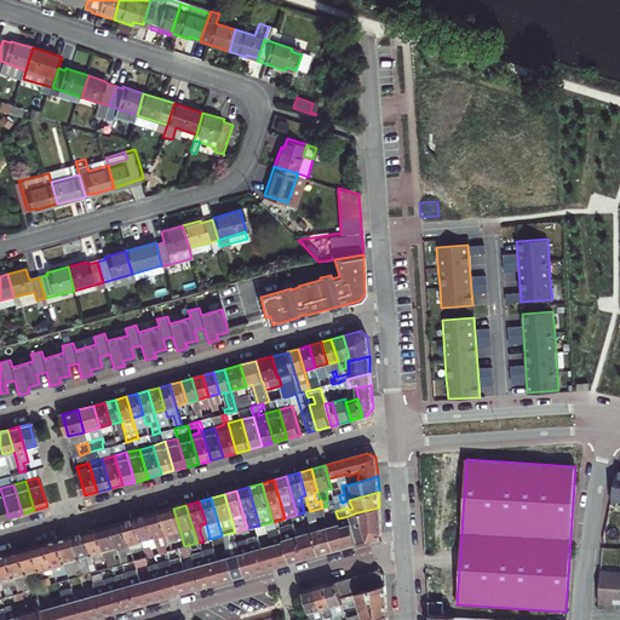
[(379,507),(357,512),(367,543),(377,539),(382,534),(379,507)]
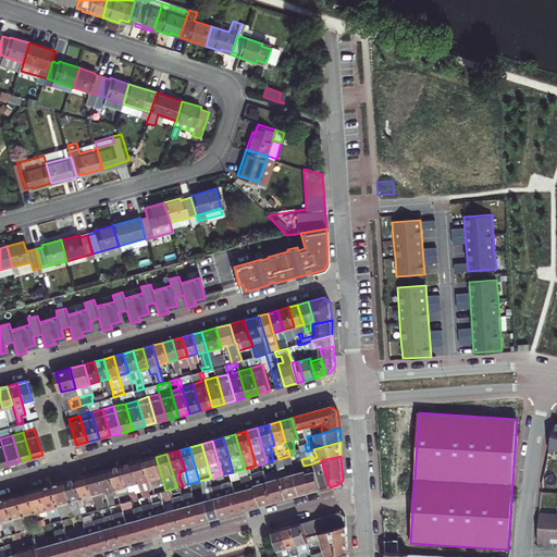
[(156,457),(145,459),(155,494),(157,494),(159,493),(161,493),(158,483),(163,482),(156,457)]
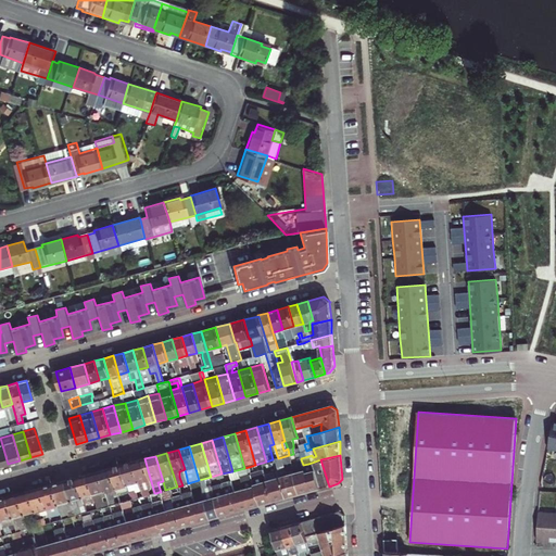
[(154,493),(144,458),(133,462),(140,488),(142,496),(154,493)]
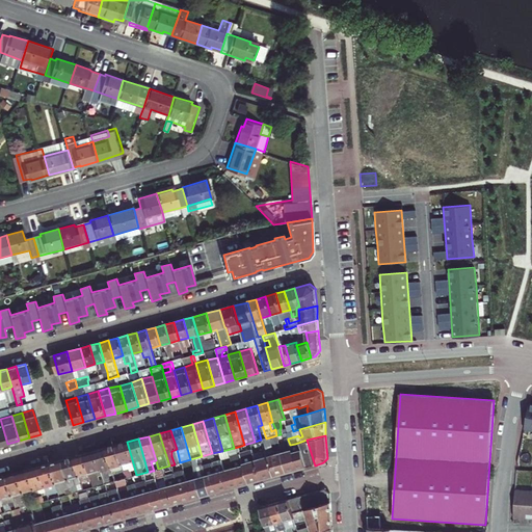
[(315,466),(307,440),(298,443),(299,445),(300,449),(306,468),(315,466)]
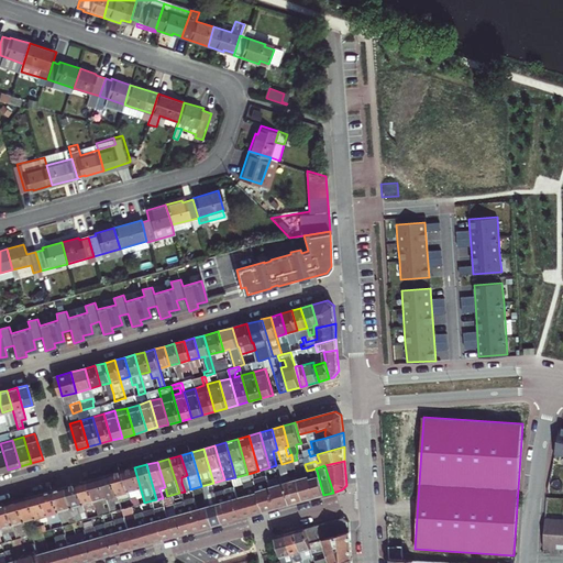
[(134,467),(123,471),(131,497),(134,506),(140,504),(136,495),(142,494),(134,467)]
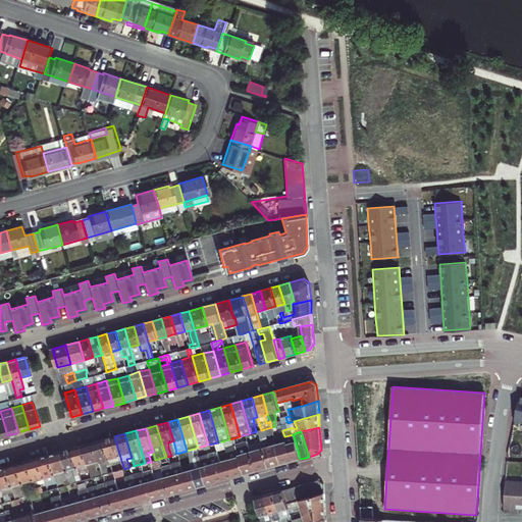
[(114,436),(104,439),(113,472),(118,470),(116,462),(121,461),(114,436)]
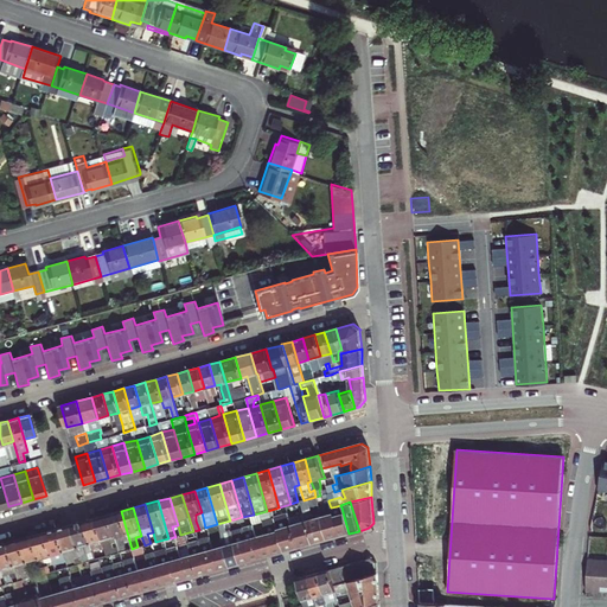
[(132,549),(121,511),(108,515),(115,537),(119,553),(132,549)]
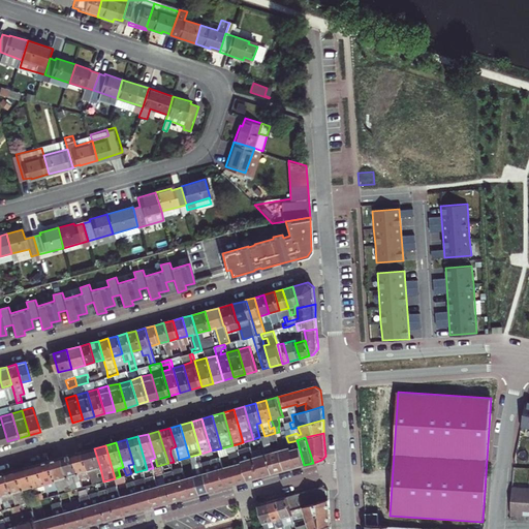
[(296,467),(290,449),(289,446),(280,449),(286,470),(296,467)]
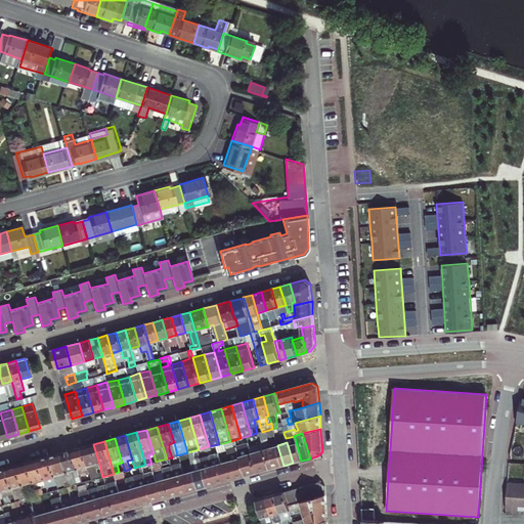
[(301,461),(296,442),(288,445),(293,463),(301,461)]
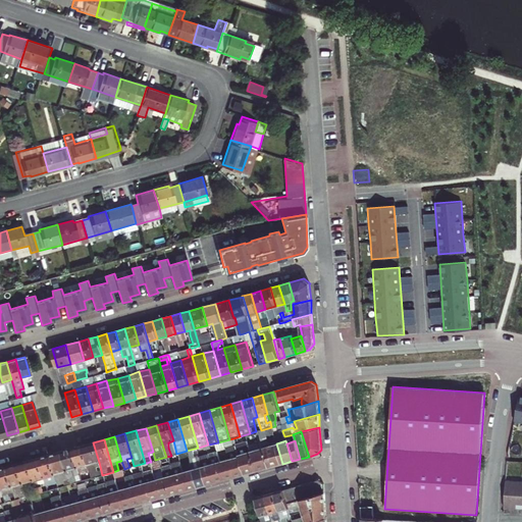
[(99,462),(93,442),(83,446),(90,470),(93,478),(97,476),(94,468),(95,468),(94,463),(99,462)]
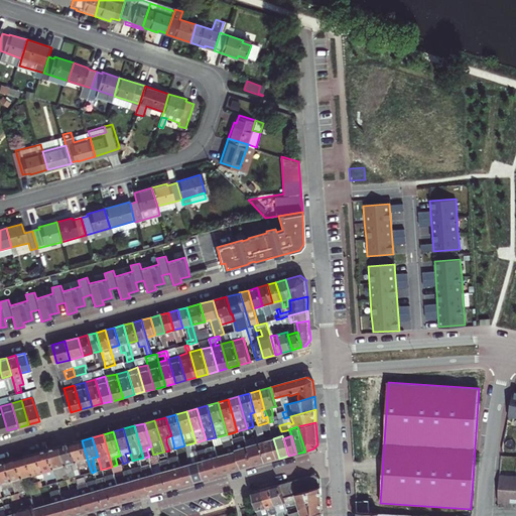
[(279,459),(273,438),(260,442),(266,463),(279,459)]
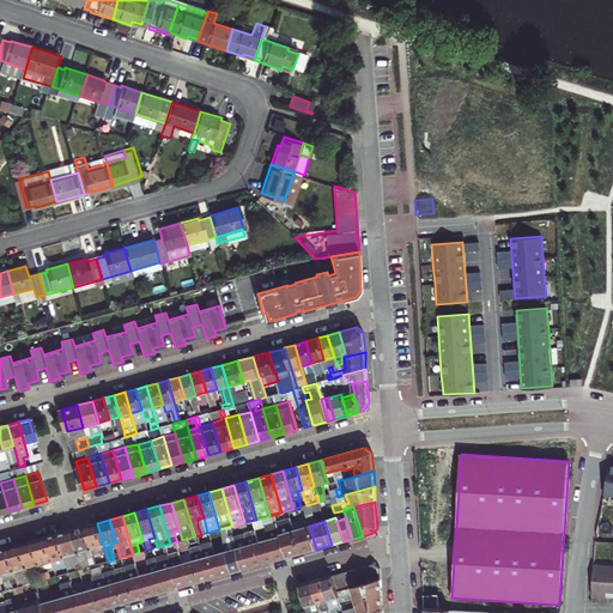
[(286,558),(279,534),(277,522),(265,526),(268,538),(275,560),(286,558)]
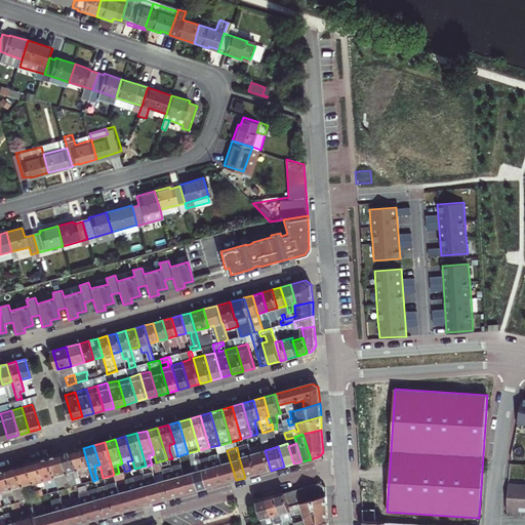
[(90,473),(83,448),(73,451),(78,471),(82,484),(87,482),(85,474),(90,473)]
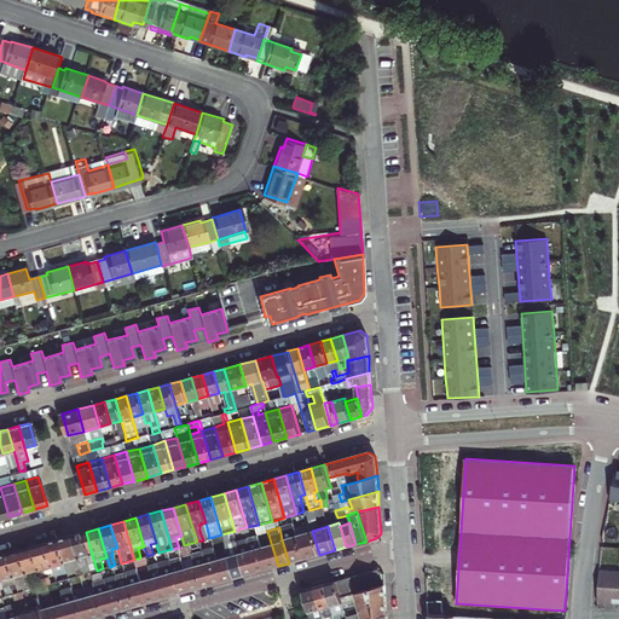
[(319,555),(312,531),(296,536),(302,559),(319,555)]
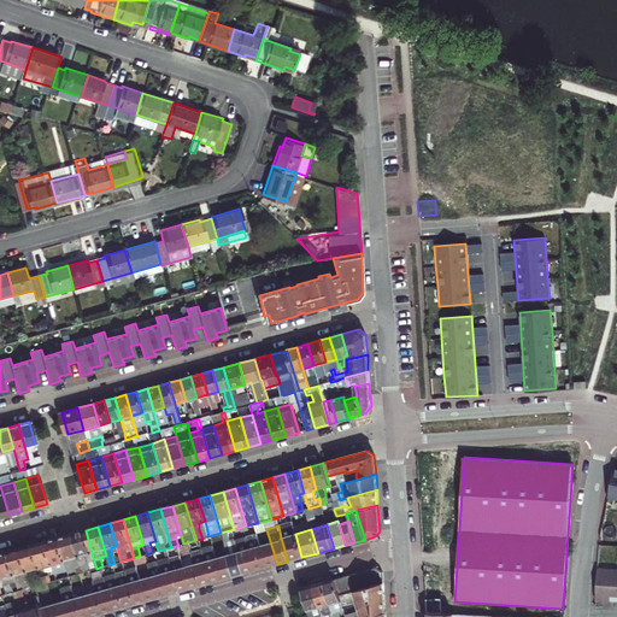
[(86,530),(72,534),(84,573),(87,571),(89,570),(90,570),(87,560),(88,560),(87,554),(92,553),(86,530)]
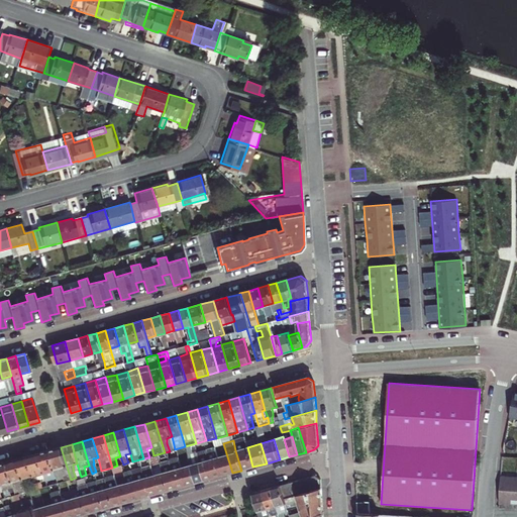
[(61,447),(48,450),(56,475),(59,483),(71,480),(61,447)]
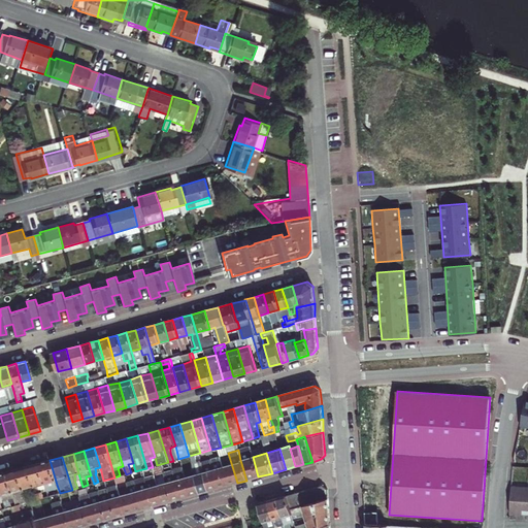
[(258,476),(253,457),(240,460),(246,481),(258,476)]
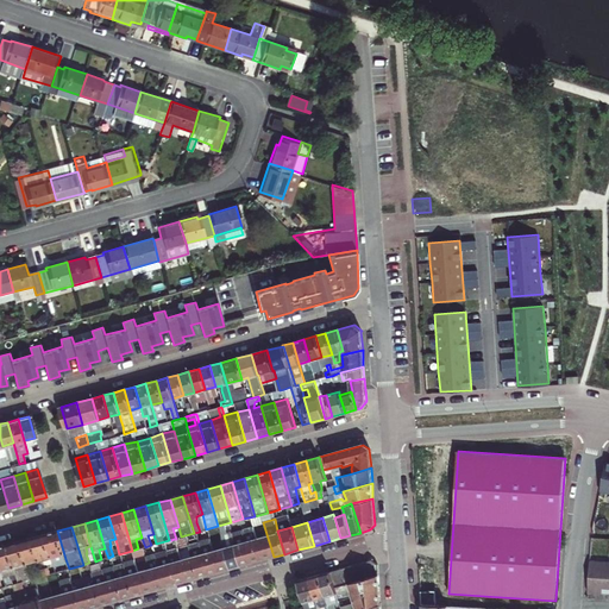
[(231,532),(234,544),(242,566),(252,563),(245,541),(242,528),(231,532)]
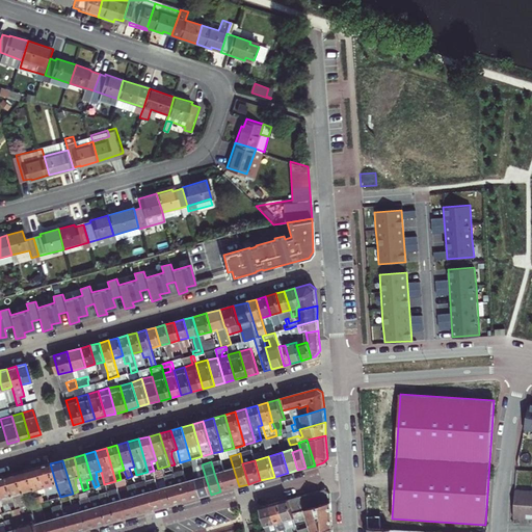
[(57,488),(50,463),(40,467),(47,491),(48,495),(54,493),(53,490),(57,488)]
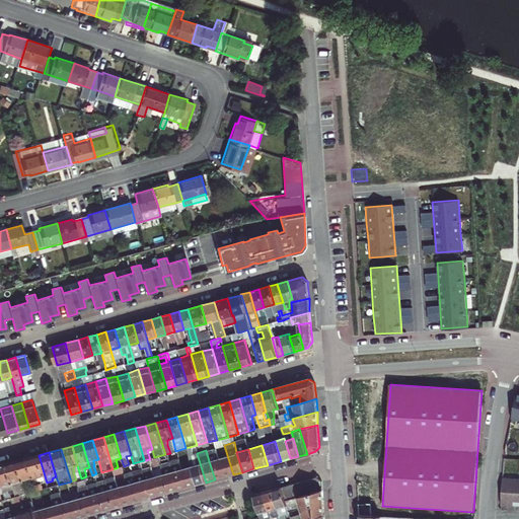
[(46,479),(39,455),(28,458),(34,483),(38,491),(44,489),(42,480),(46,479)]
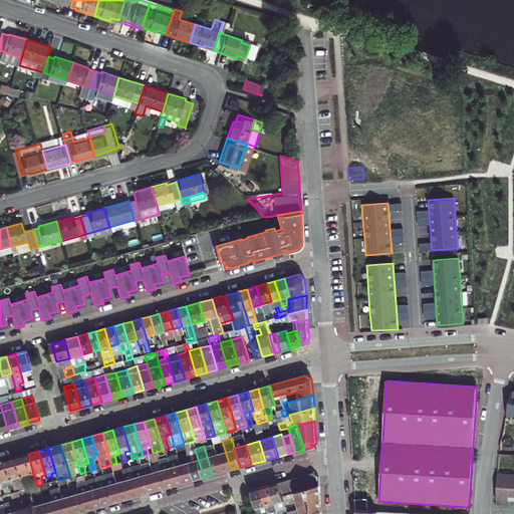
[(231,470),(225,451),(216,454),(222,473),(231,470)]
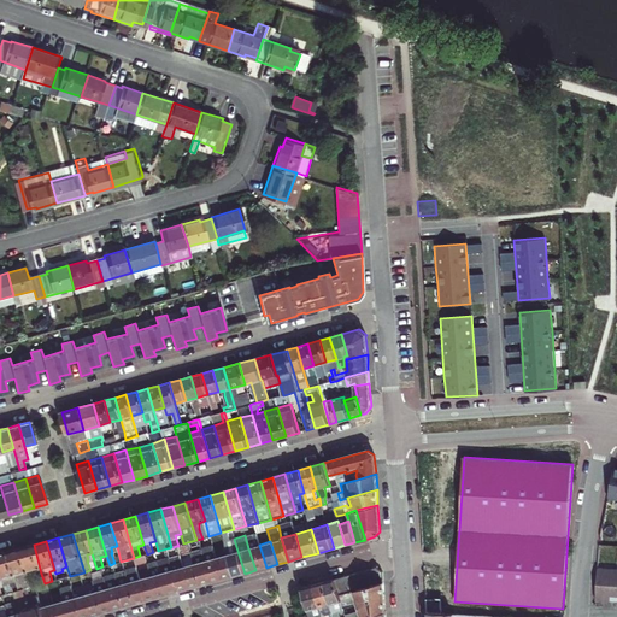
[(34,545),(21,548),(28,571),(30,581),(31,587),(35,586),(33,576),(41,574),(34,545)]
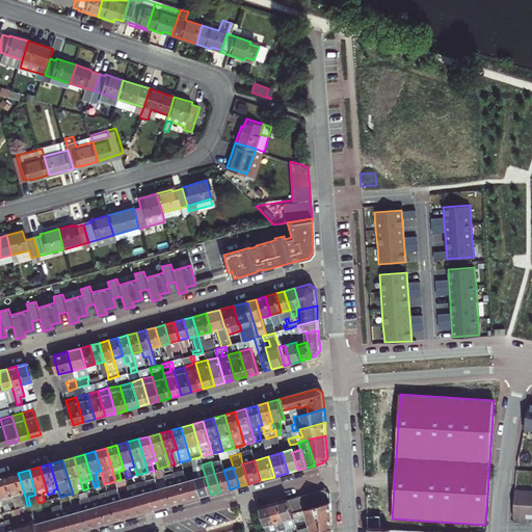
[(177,483),(182,503),(192,500),(186,480),(183,470),(174,472),(177,483)]
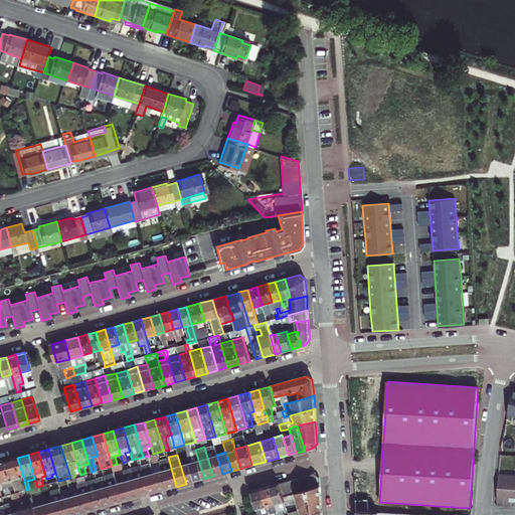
[(222,474),(216,455),(207,458),(213,476),(222,474)]
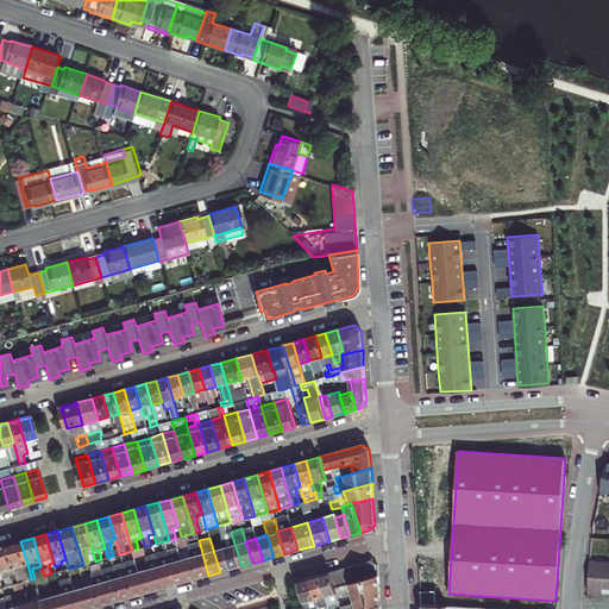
[(20,541),(7,545),(16,573),(19,583),(24,582),(31,579),(30,573),(24,575),(22,565),(27,564),(20,541)]
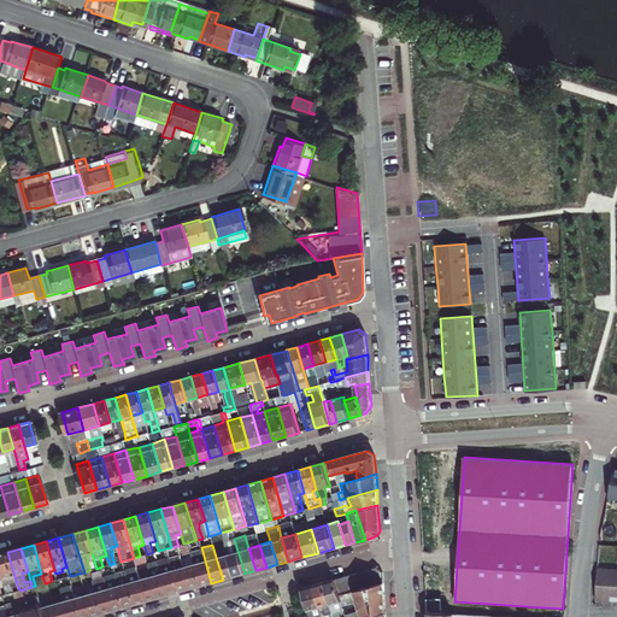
[(245,574),(238,551),(227,554),(233,576),(245,574)]
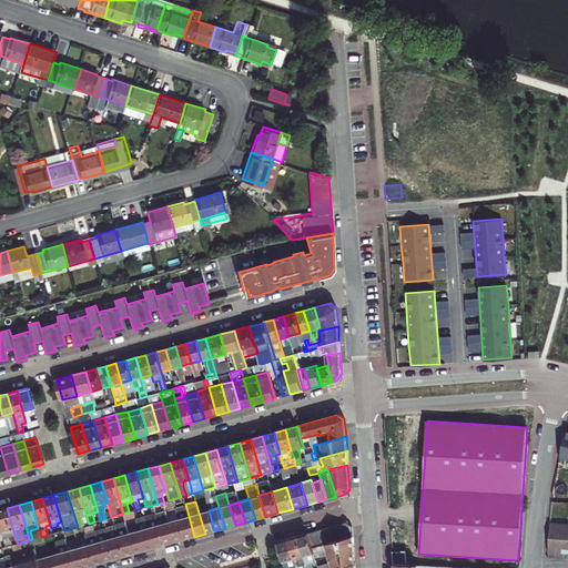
[(7,508),(0,509),(0,525),(2,533),(7,547),(9,546),(12,545),(10,537),(14,535),(7,508)]
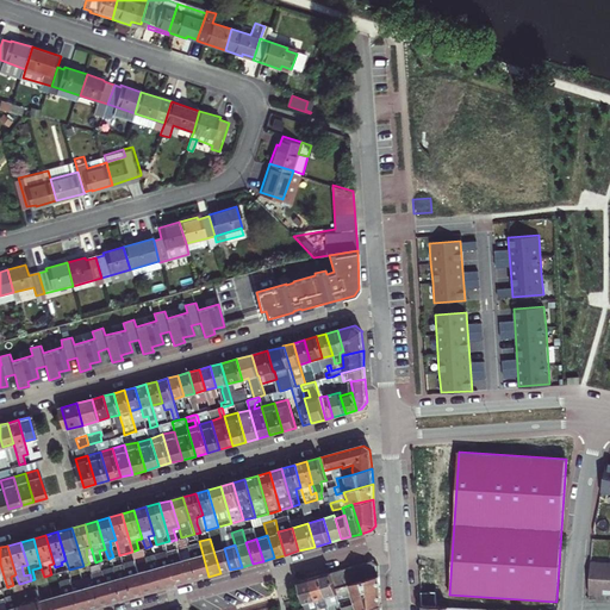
[(230,570),(224,548),(213,551),(221,573),(230,570)]
